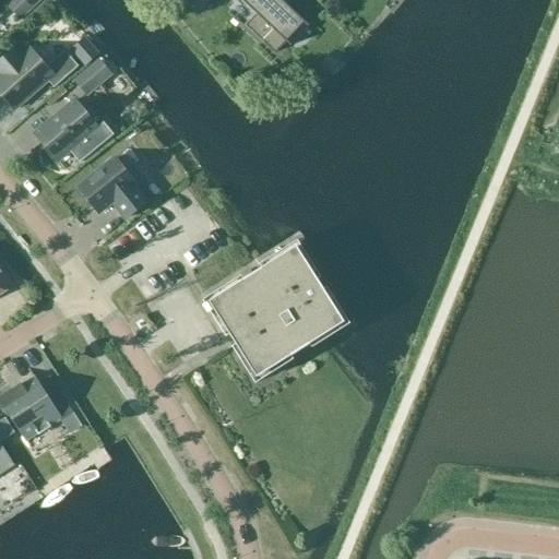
[(38,0),(13,0),(8,6),(20,19),(38,0)]
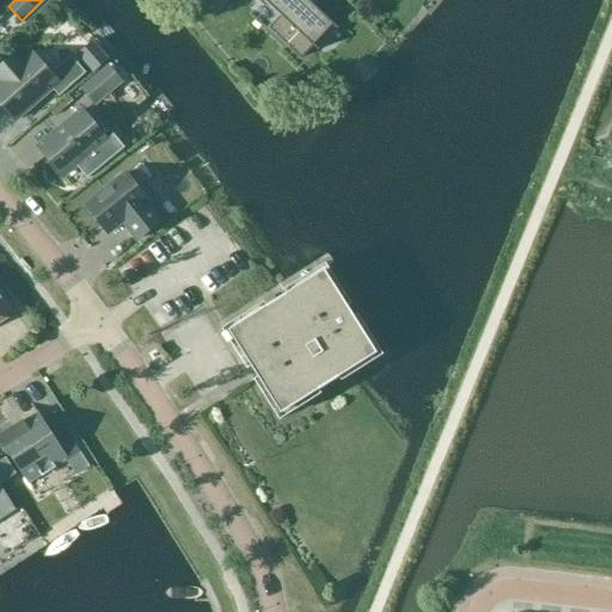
[(324,0),(262,0),(280,17),(268,30),(299,59),(311,46),(316,50),(336,29),(316,10),(324,0)]
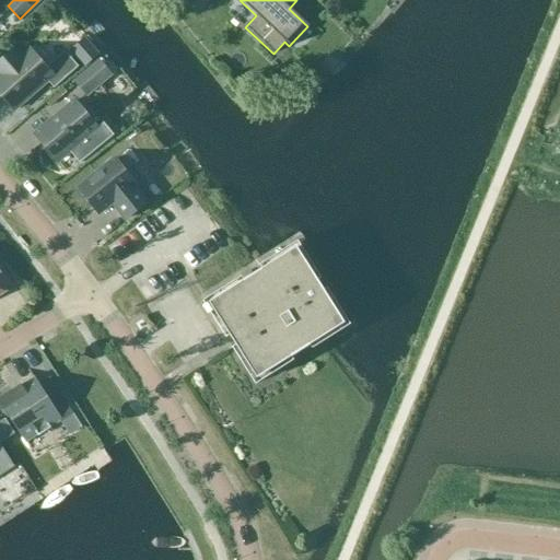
[(19,56),(12,49),(0,60),(0,94),(14,109),(47,79),(54,85),(77,63),(62,48),(44,66),(27,47),(19,56)]
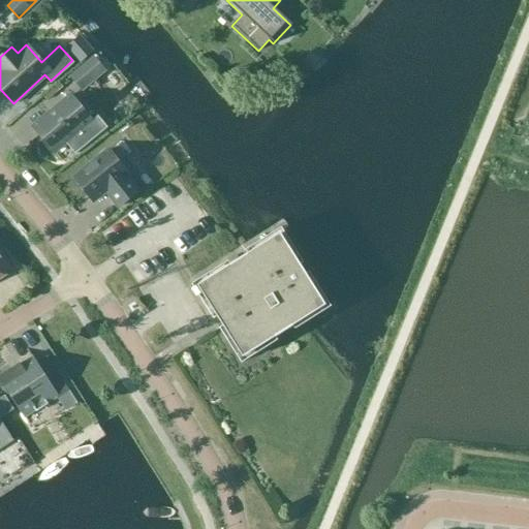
[(104,72),(94,59),(71,78),(82,90),(104,72)]
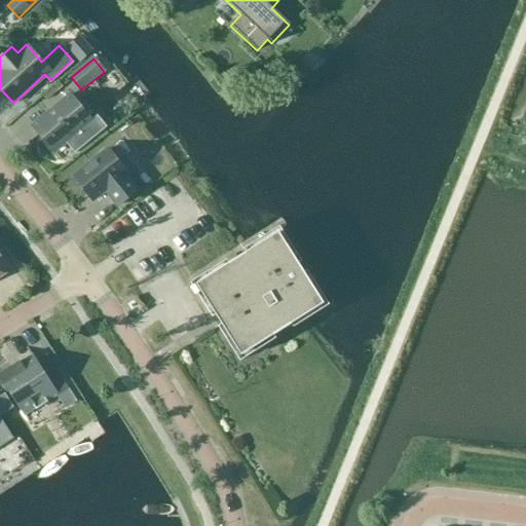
[(91,121),(70,96),(32,126),(53,153),(91,121)]
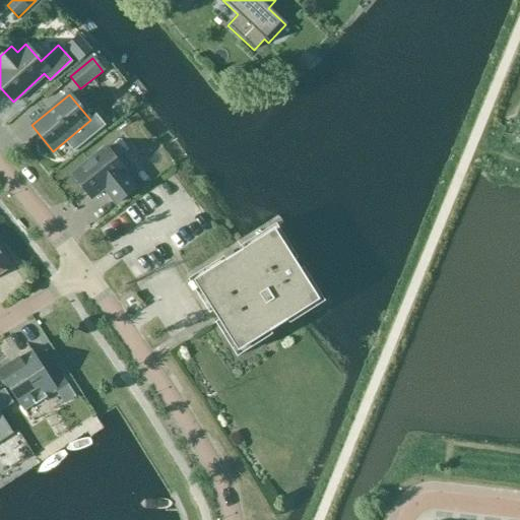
[(116,203),(135,188),(123,173),(125,172),(106,147),(72,174),(91,198),(104,188),(116,203)]
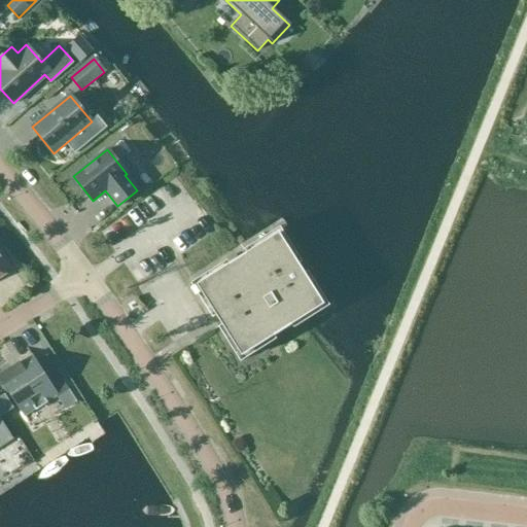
[(260,243),(246,253),(196,285),(235,347),(240,344),(246,354),(308,315),(320,307),(314,297),(318,294),(285,243),(281,245),(275,236),(260,243)]
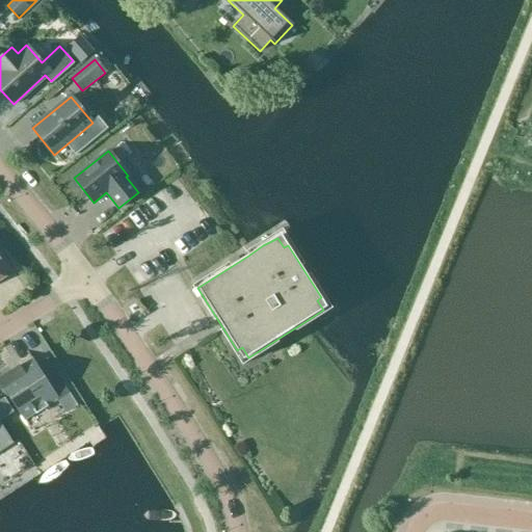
[(0,278),(11,272),(0,255),(0,278)]
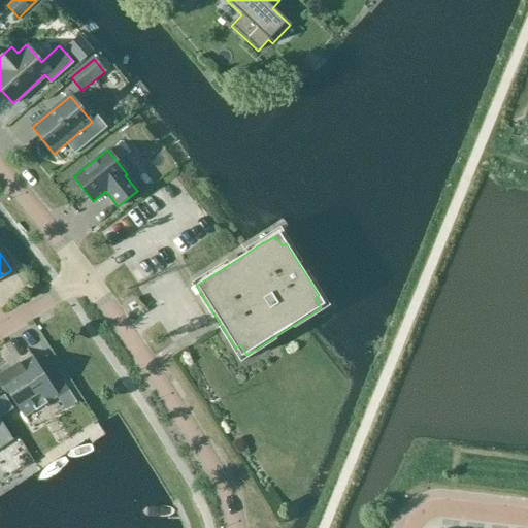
[(35,362),(26,348),(25,348),(30,357),(0,375),(0,378),(29,424),(30,423),(24,415),(33,408),(35,411),(46,404),(54,417),(76,403),(68,390),(46,355),(35,362)]
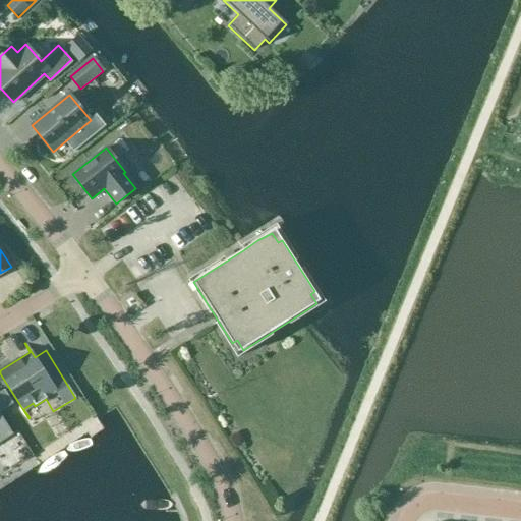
[(0,442),(12,433),(6,423),(0,414),(0,442)]
